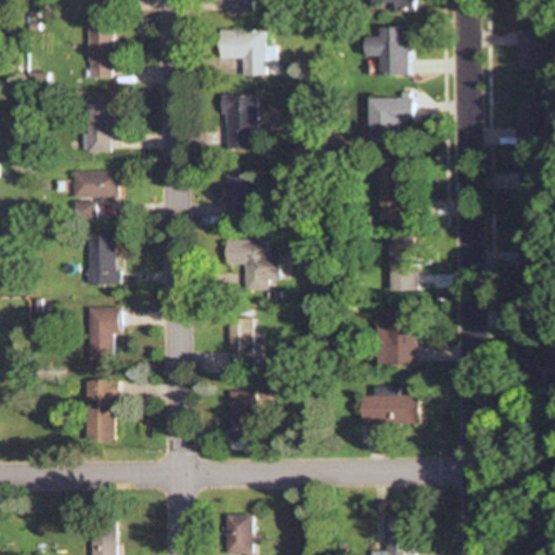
[(114,0),(90,0),(90,13),(114,13),(114,0)]
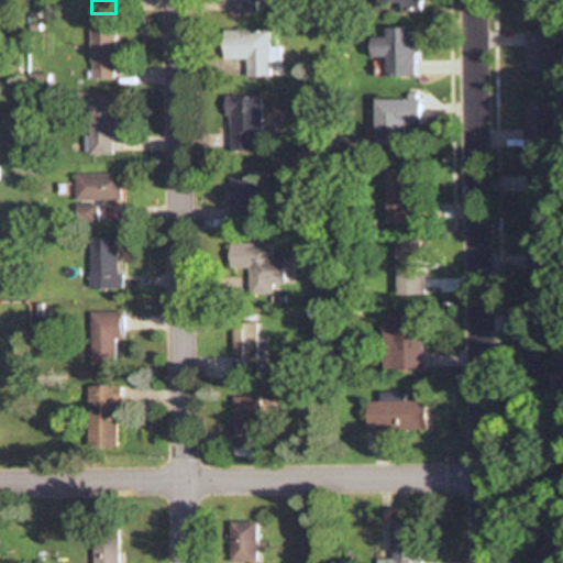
[(256,0),(231,0),(232,12),(256,12),(256,0)]
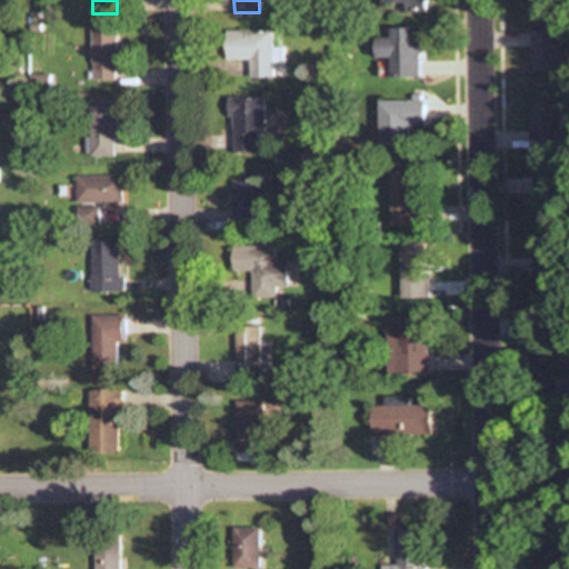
[(427,0),(382,0),(382,10),(428,9),(427,0)]
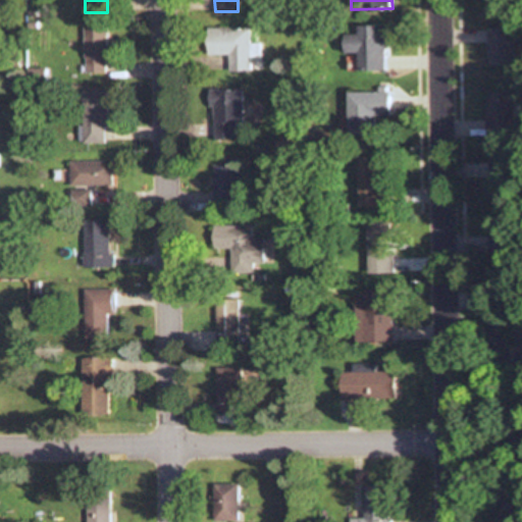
[(359,70),(386,70),(386,25),(358,25),(358,35),(347,35),(347,53),(359,53),(359,70)]
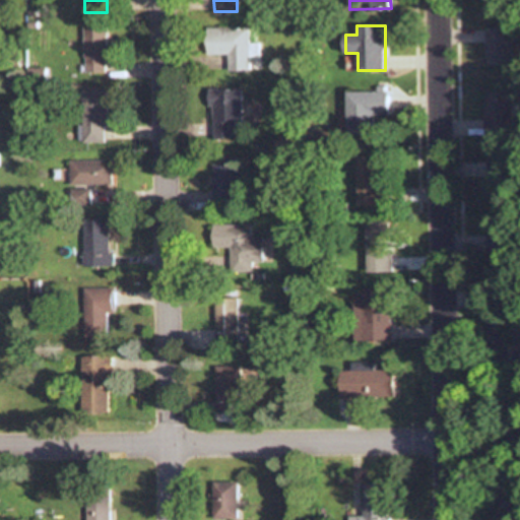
[(108,26),(86,26),(86,74),(108,74),(108,26)]
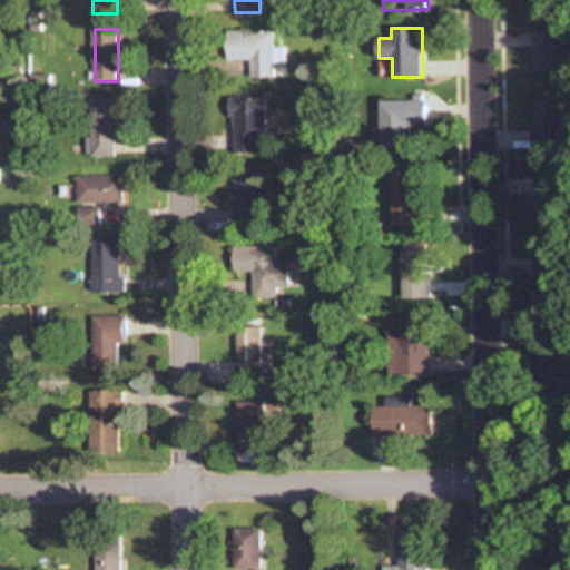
[(228,61),(251,60),(251,78),(274,78),(274,62),(285,62),(284,47),(273,48),(273,29),(227,30),(228,61)]
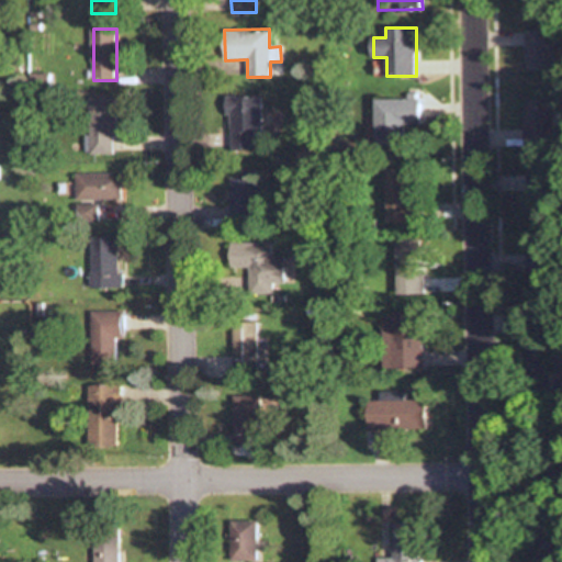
[(555,30),(527,30),(527,71),(555,71),(555,30)]
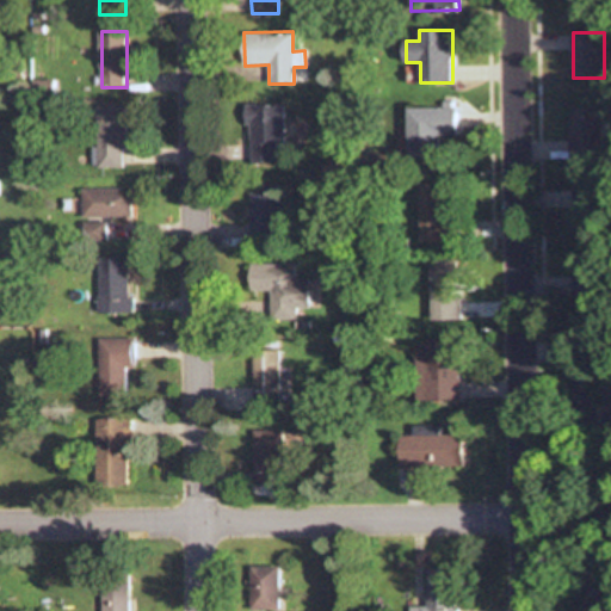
[(278,144),(285,144),(285,105),(250,105),(248,164),(278,164),(278,144)]
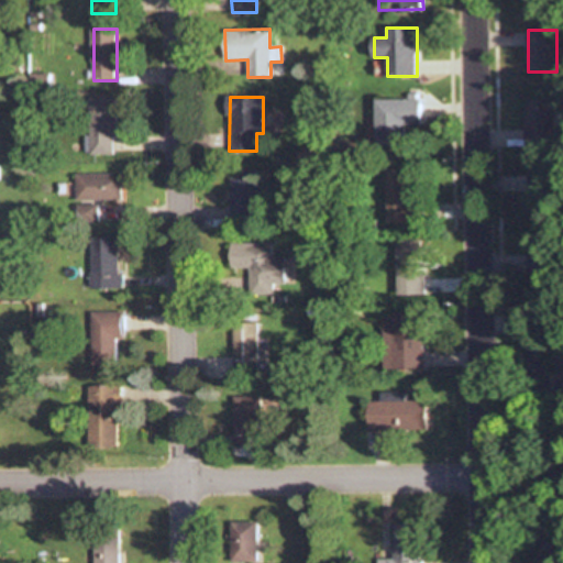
[(117,98),(91,98),(91,155),(117,155),(117,98)]
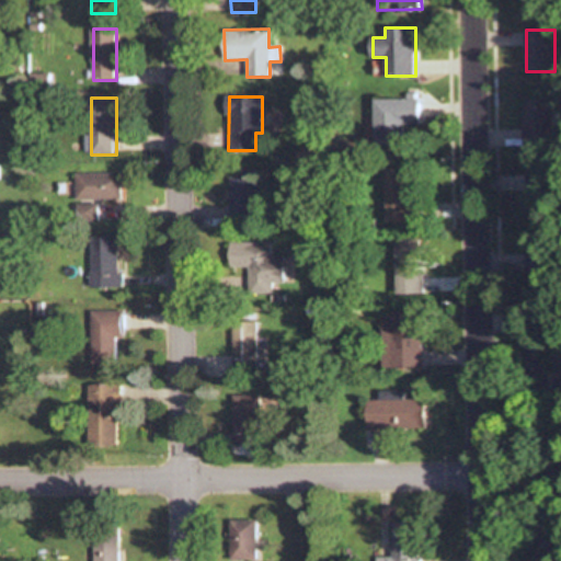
[(376,98),(376,144),(405,144),(405,125),(421,125),(421,98),(376,98)]
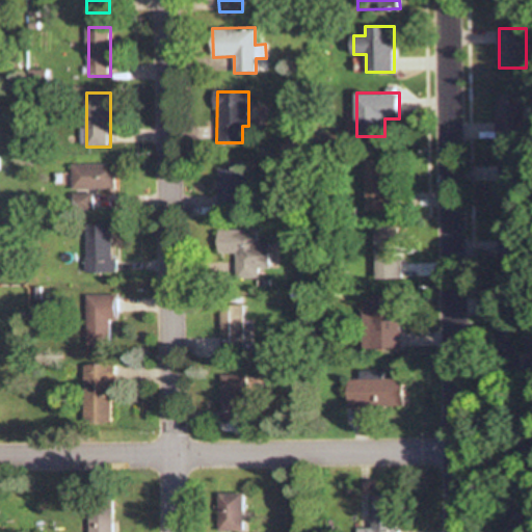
[(524,94),(497,94),(497,142),(524,142),(524,94)]
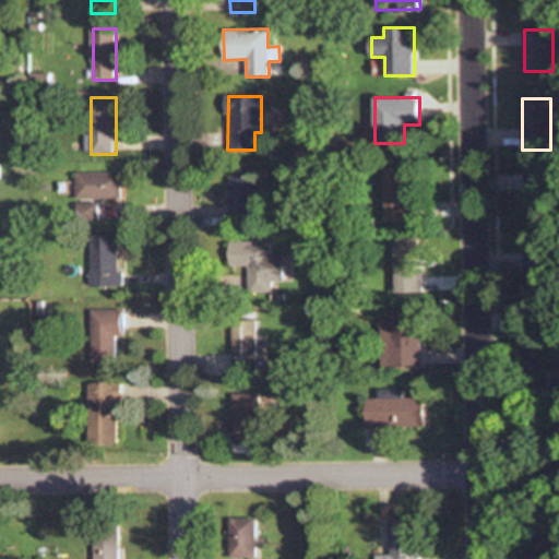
[(419,221),(419,167),(387,167),(387,221),(419,221)]
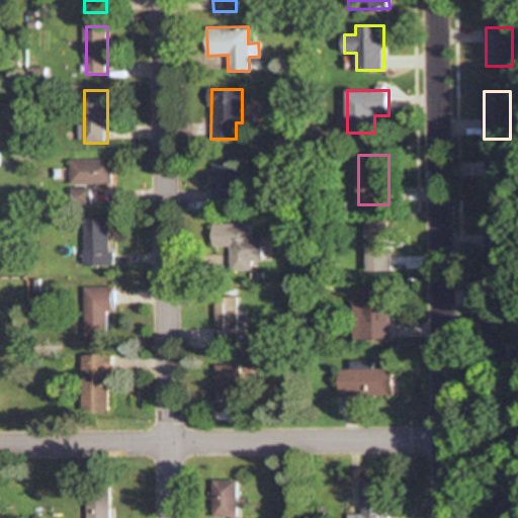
[(212,157),(212,201),(239,201),(239,157),(212,157)]
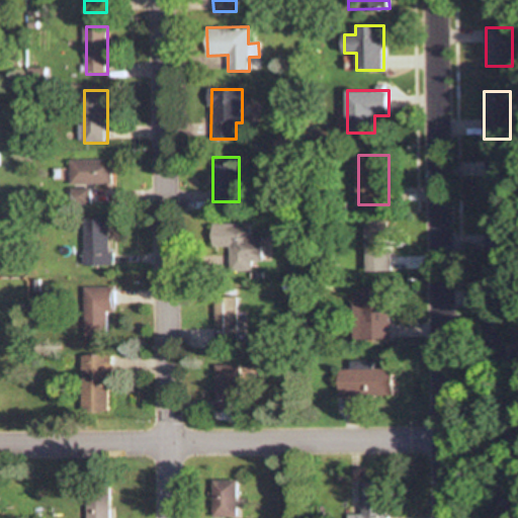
[(111,160),(70,160),(71,206),(91,205),(91,184),(111,184),(111,160)]
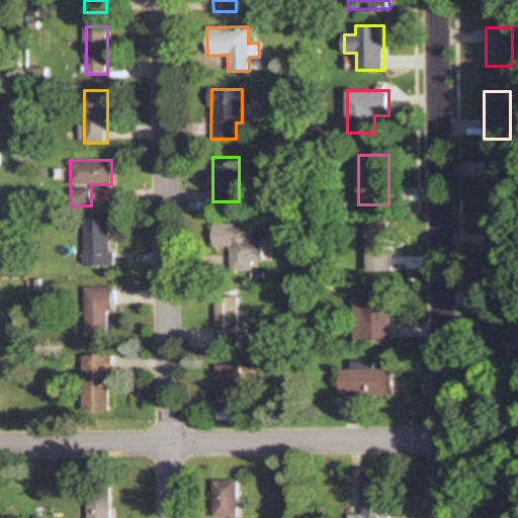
[(486,199),(511,199),(511,160),(486,160),(486,199)]
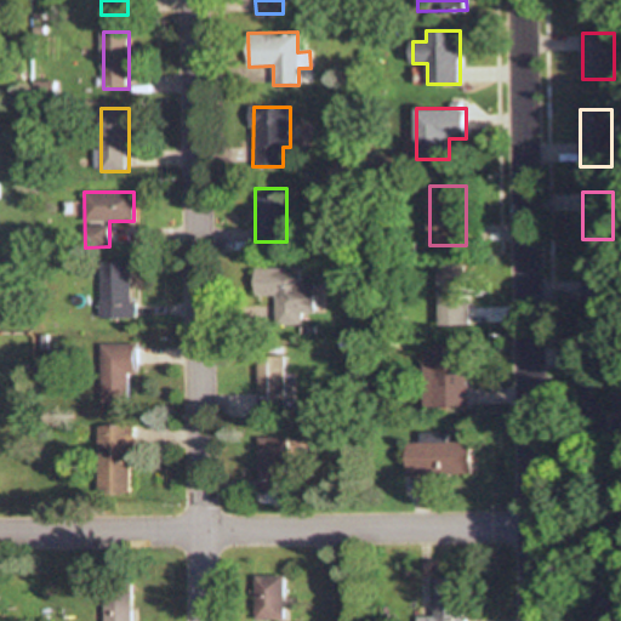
[(132,261),(101,261),(101,320),(132,320),(132,261)]
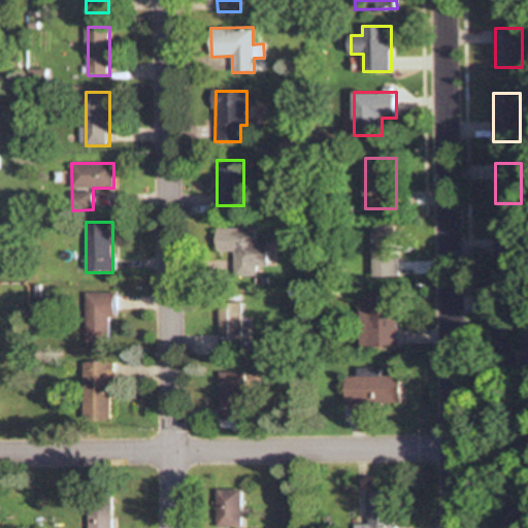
[(372,226),(372,276),(399,276),(399,226),(372,226)]
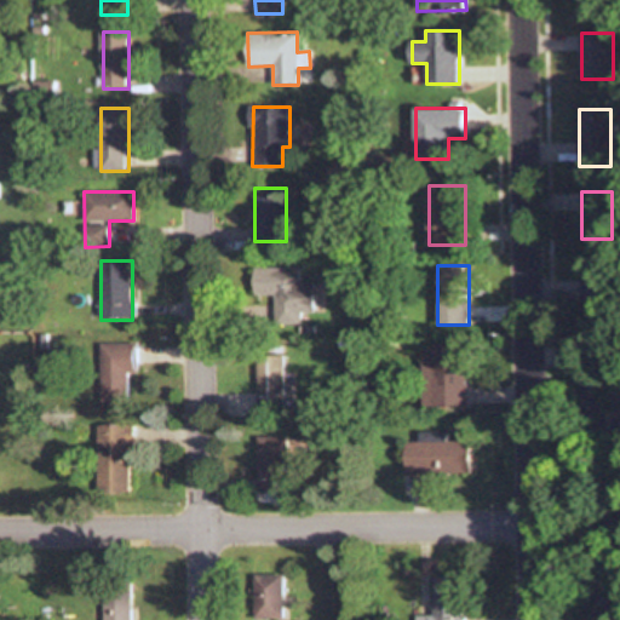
[(299,321),(299,311),(314,311),(314,282),(299,282),(299,267),(253,268),(254,321),(299,321)]
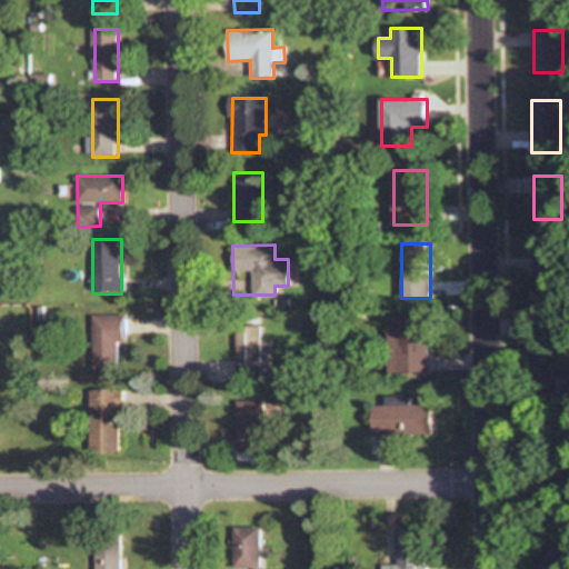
[(127,315),(93,315),(93,369),(118,369),(118,341),(127,341),(127,315)]
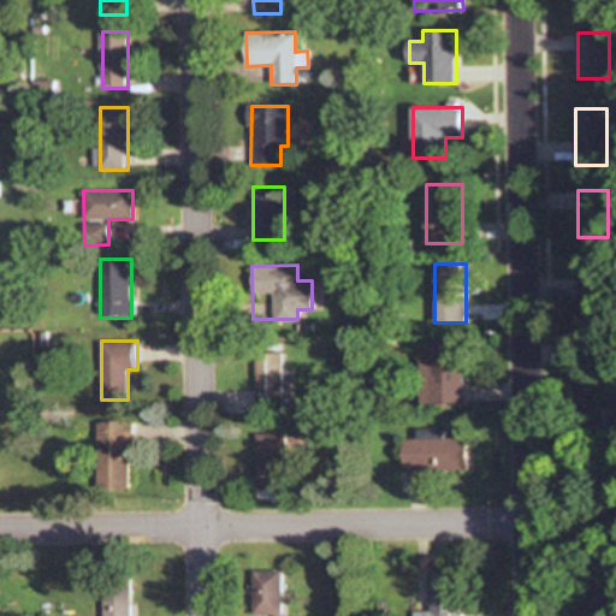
[(463,342),(430,342),(430,354),(420,354),(421,403),(465,403),(463,342)]
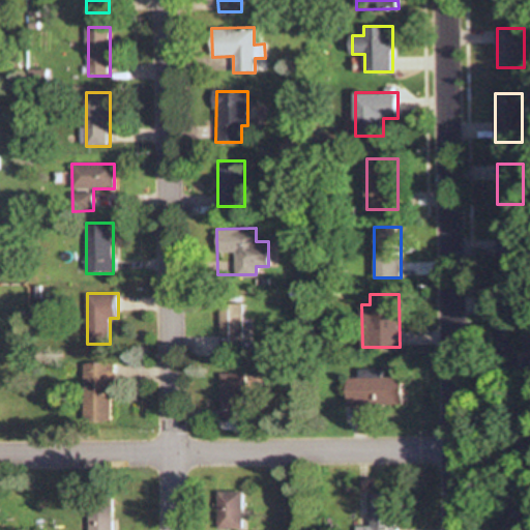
[(242,303),(218,303),(218,350),(242,350),(242,303)]
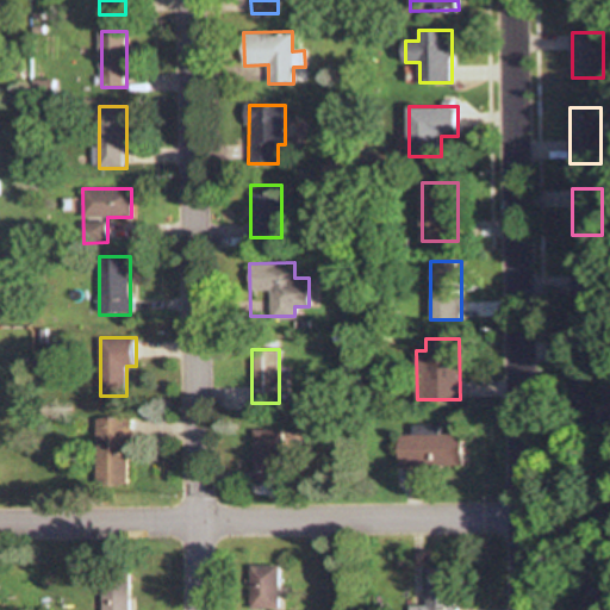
[(129,418),(95,417),(95,483),(129,483),(129,418)]
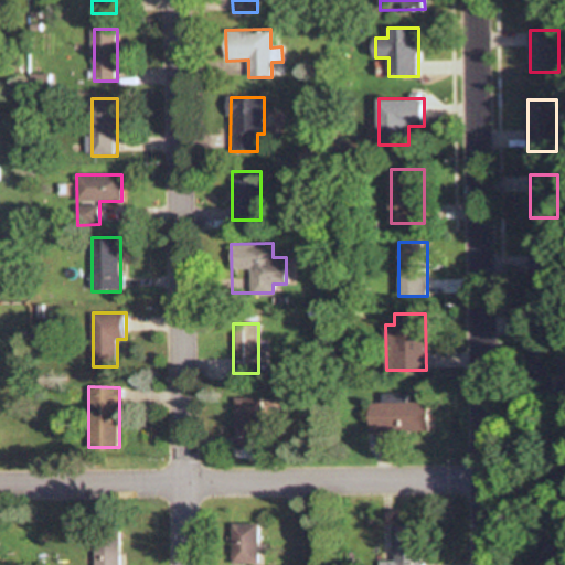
[(427,402),(406,403),(406,393),(382,393),(382,403),(369,404),(369,434),(427,433),(427,402)]
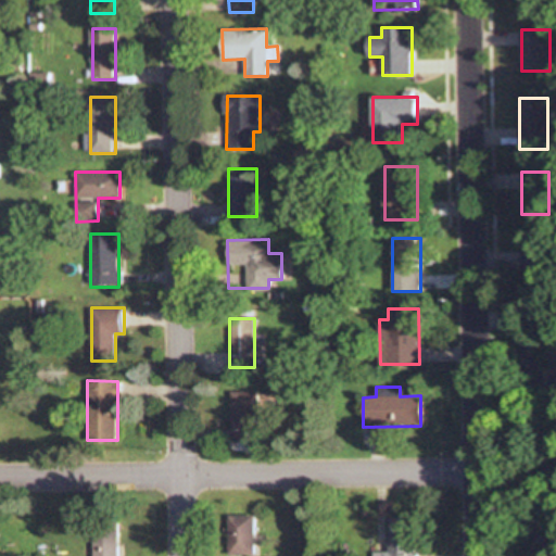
[(229,443),(256,443),(256,392),(229,392),(229,443)]
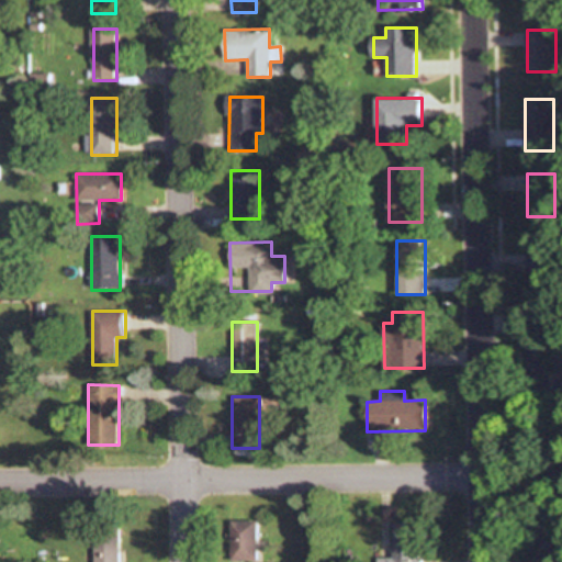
[(256,521),(228,521),(228,560),(256,560),(256,521)]
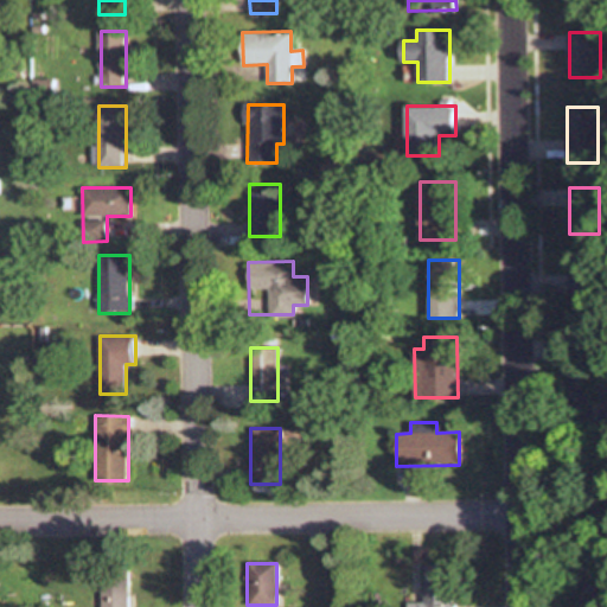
[(423,602),(406,602),(406,606),(453,606),(453,564),(422,564),(423,602)]
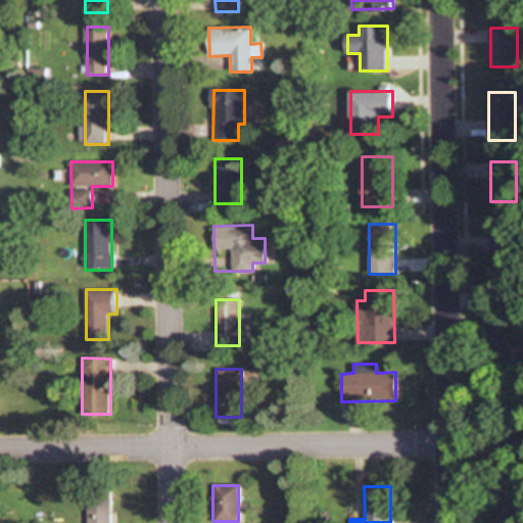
[(110,522),(110,488),(88,488),(88,522),(110,522)]
